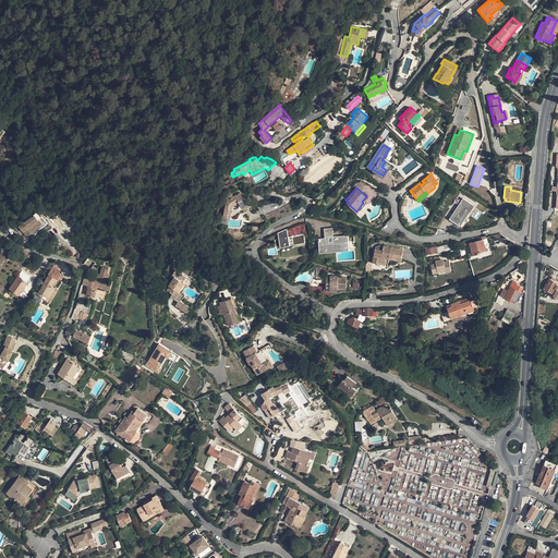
[(244,210),(250,207),(243,198),(240,193),(228,201),(227,202),(226,202),(226,203),(223,216),(230,217),(233,218),(234,217),(235,217),(240,214),(244,210)]
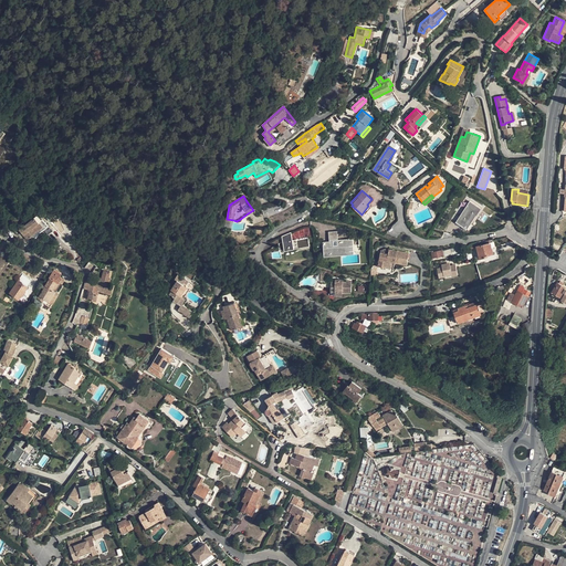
[(456,222),(467,229),(475,216),(477,217),(482,209),(470,201),(456,222)]
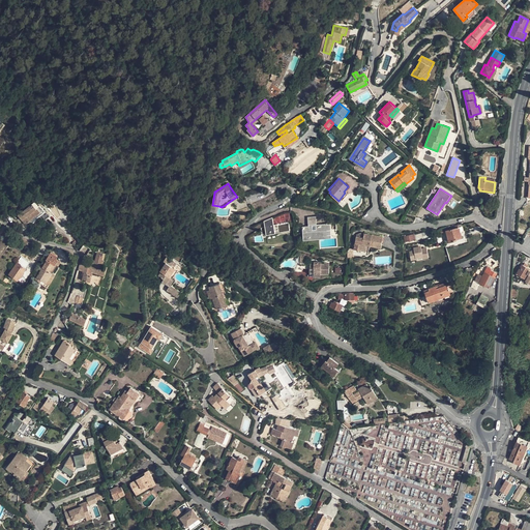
[(348,195),(345,193),(339,201),(341,203),(348,195)]
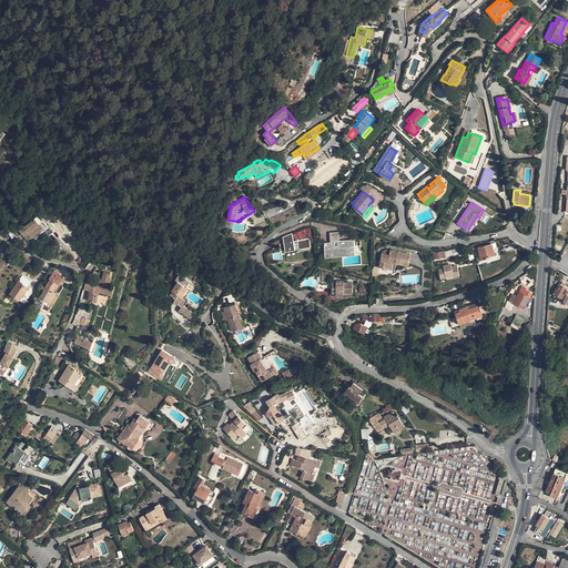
[(34,217),(19,231),(23,235),(26,233),(30,237),(42,227),(43,230),(48,225),(49,225),(38,213),(33,216),(34,217)]
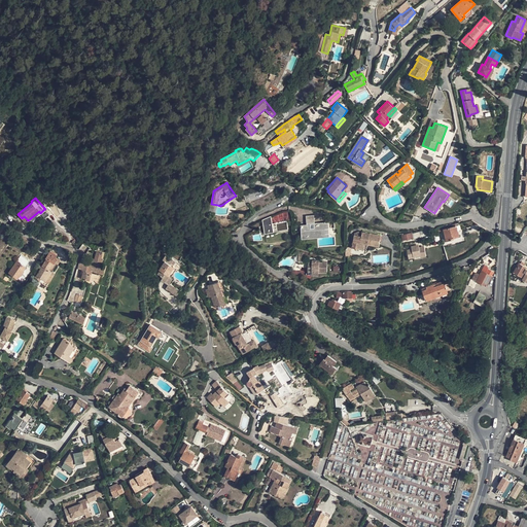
[(315,236),(315,235),(327,234),(326,223),(315,224),(314,215),(306,216),(307,225),(302,225),(302,236),(308,236),(308,237),(315,236)]
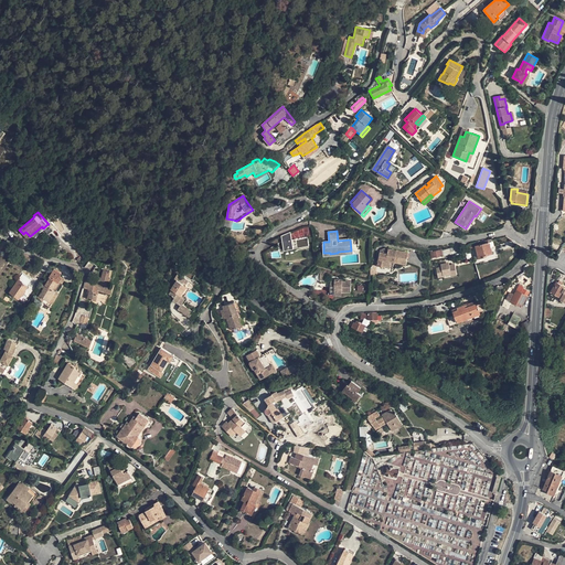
[(309,246),(307,237),(291,241),(283,242),(278,244),(278,246),(283,245),(284,249),(284,251),(309,246)]
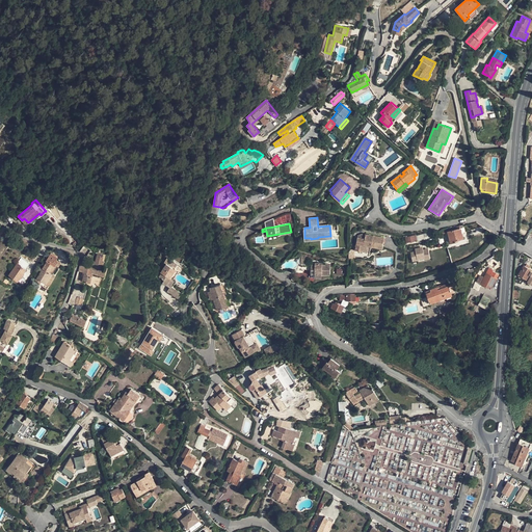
[(460,229),(448,232),(451,243),(456,241),(456,240),(458,240),(463,238),(460,229)]
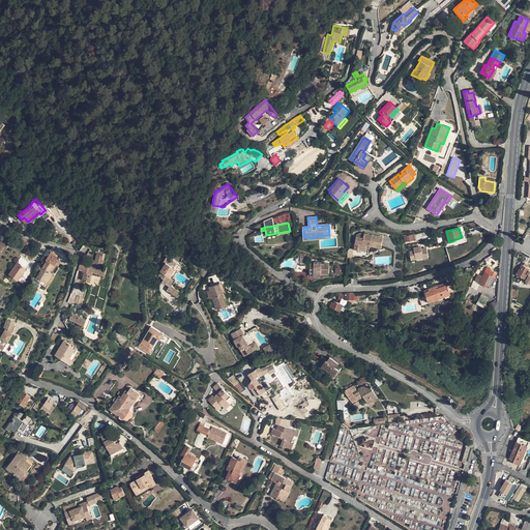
[(356,237),(354,249),(369,252),(370,245),(381,247),(382,242),(383,237),(364,234),(363,238),(356,237)]
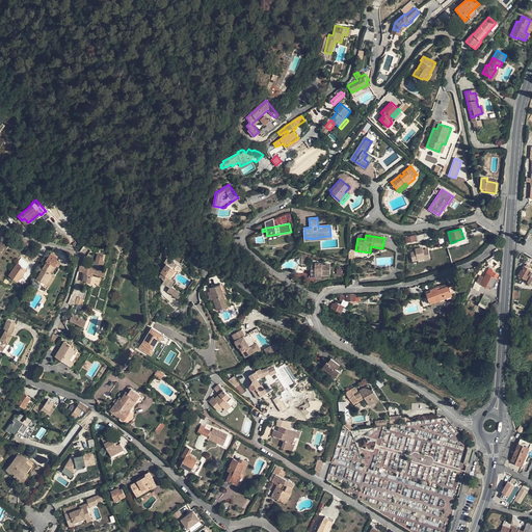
[(430,259),(429,249),(421,250),(420,248),(416,249),(416,251),(411,253),(413,261),(418,260),(418,259),(425,258),(425,260),(430,259)]
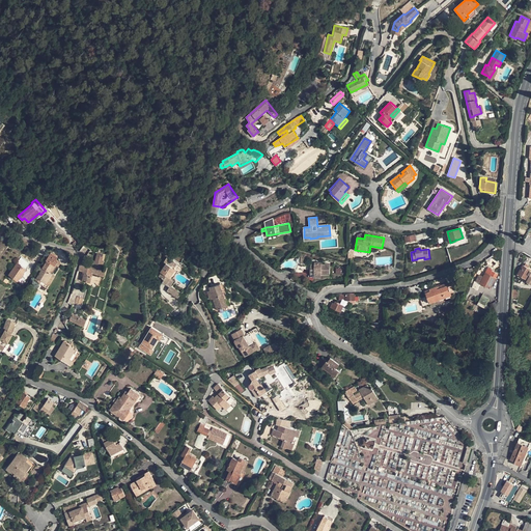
[(42,271),(35,280),(39,282),(38,283),(47,288),(55,275),(52,274),(57,266),(55,264),(57,259),(56,258),(57,256),(51,252),(47,259),(48,260),(43,268),(43,269),(42,271)]
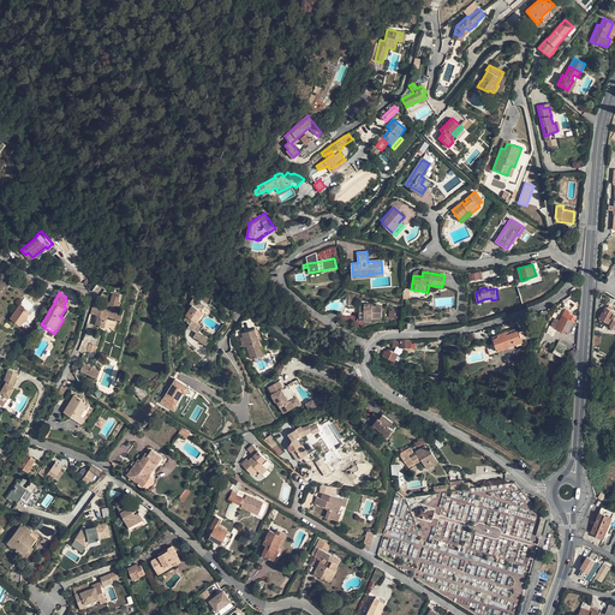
[(102,306),(94,304),(91,314),(97,315),(95,324),(105,327),(107,318),(120,321),(124,309),(119,308),(120,303),(118,302),(119,296),(113,293),(111,302),(108,302),(107,305),(105,304),(105,305),(102,306)]
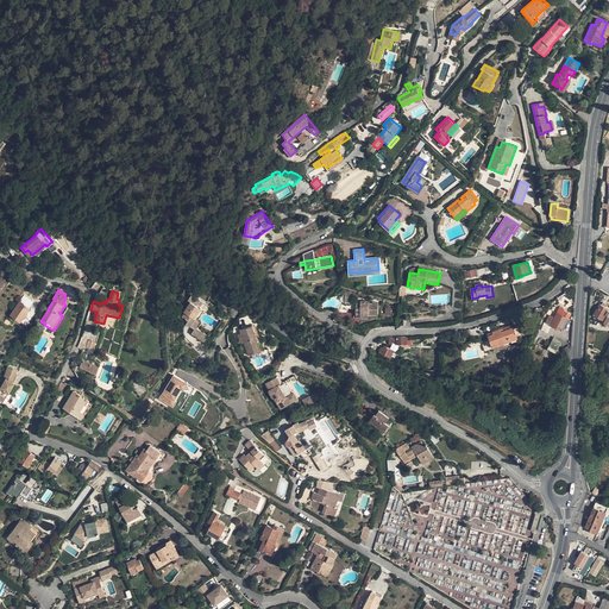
[(184,325),(190,327),(195,319),(194,318),(200,308),(200,307),(196,306),(200,300),(192,294),(188,300),(190,302),(183,312),(184,313),(182,318),(188,321),(184,325)]
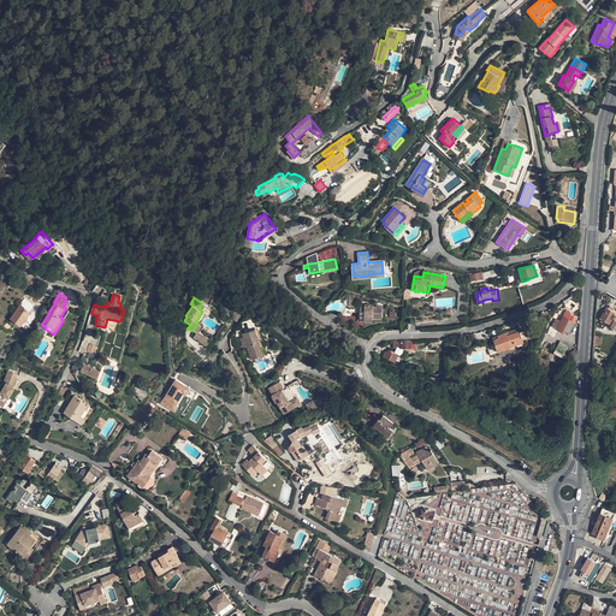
[(29,312),(19,304),(10,319),(21,325),(23,321),(24,321),(28,317),(27,315),(29,312)]
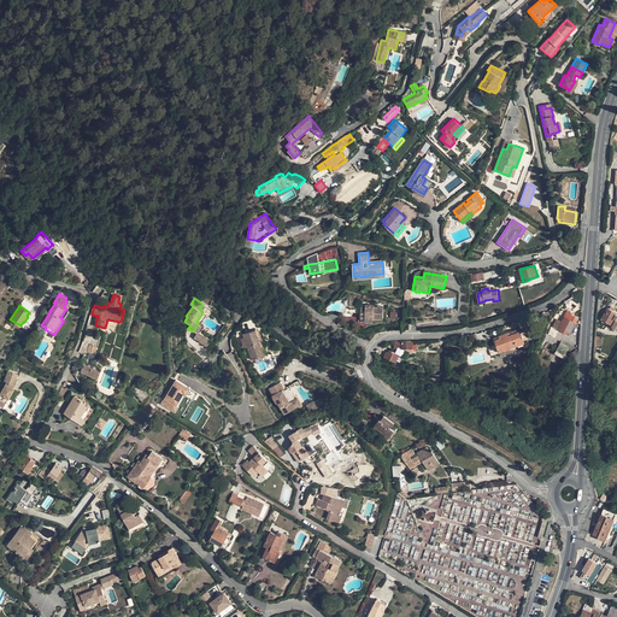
[(365,306),(365,307),(360,307),(360,318),(365,318),(365,322),(374,322),(374,319),(383,319),(383,307),(374,307),(374,306),(365,306)]
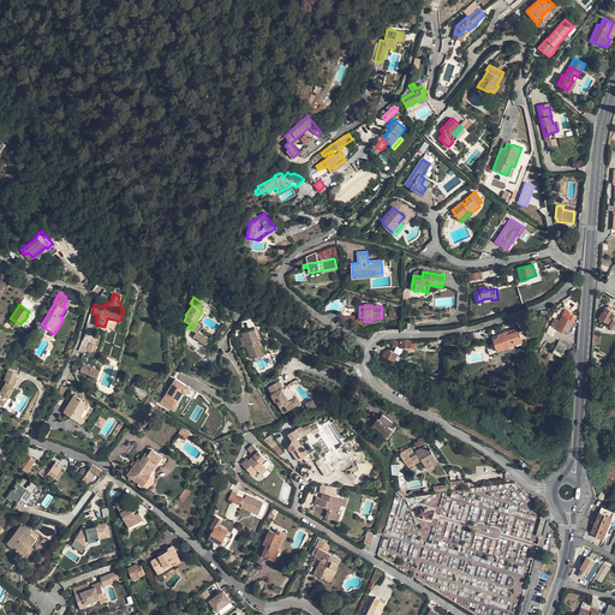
[(614,312),(614,311),(605,306),(599,317),(610,324),(609,326),(614,328),(614,315),(614,312)]
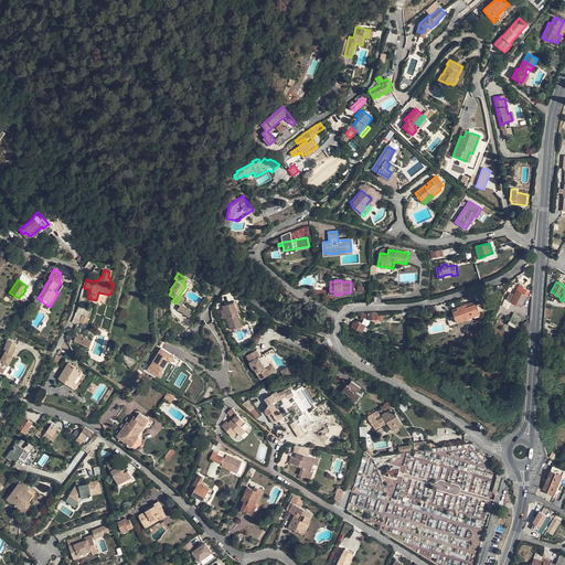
[(530,291),(523,288),(523,287),(520,285),(511,301),(522,307),(528,296),(530,291)]
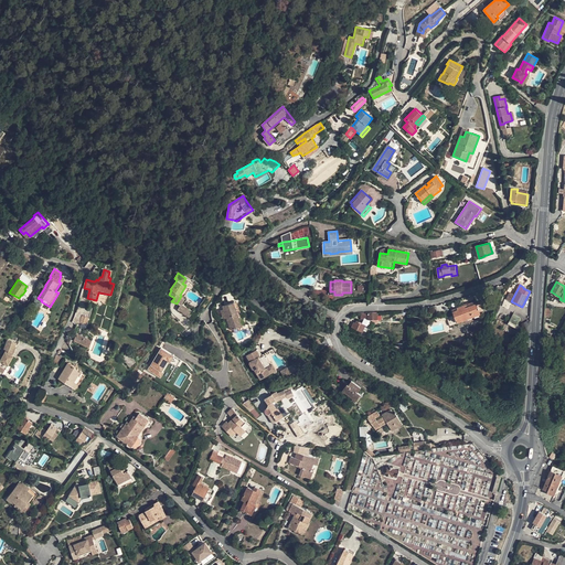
[(511,301),(505,299),(501,306),(508,308),(511,301)]
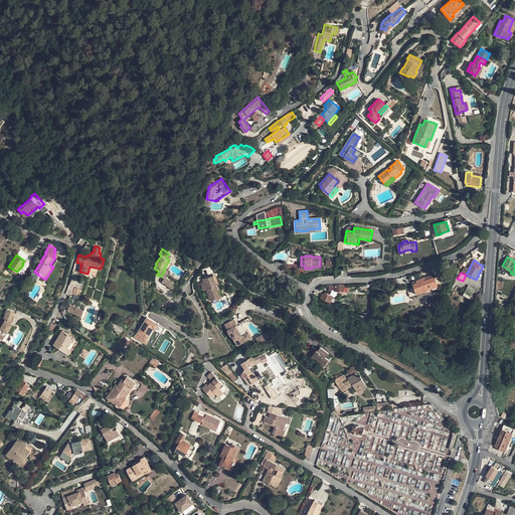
[(213,275),(202,279),(203,282),(206,290),(210,301),(220,297),(213,275)]
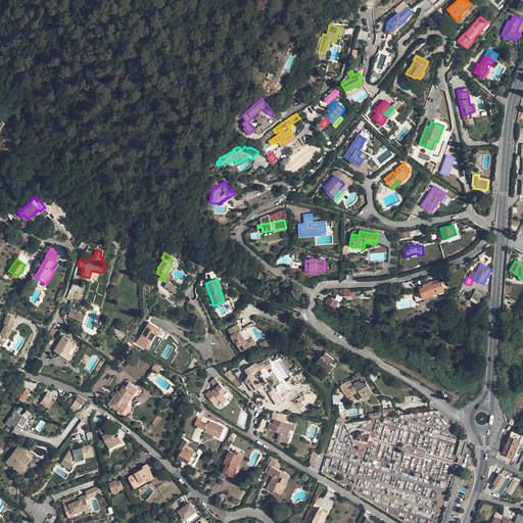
[(440,281),(440,279),(419,286),(421,293),(414,296),(416,302),(424,299),(423,298),(444,290),(443,288),(440,281)]
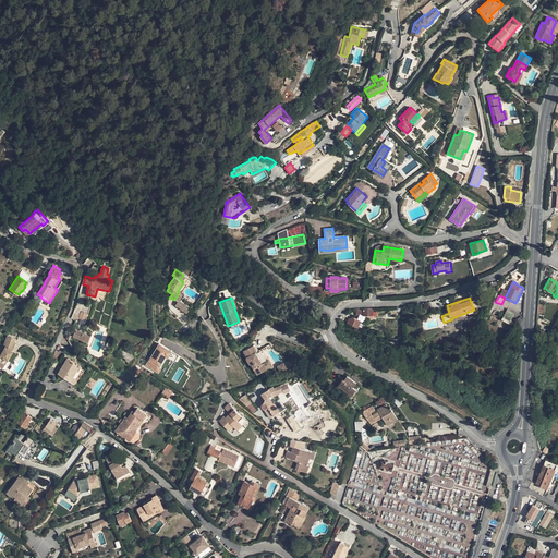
[(179,301),(176,305),(186,313),(191,307),(179,301)]
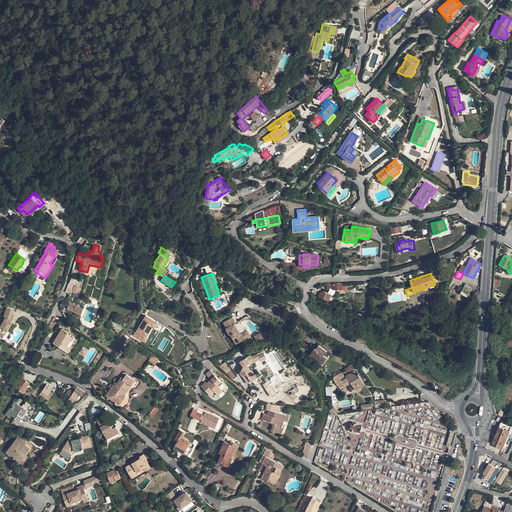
[(342,290),(342,284),(339,284),(337,284),(333,284),(333,290),(330,289),(328,293),(323,291),(322,292),(321,292),(319,296),(328,301),(329,299),(332,301),(334,296),(333,295),(335,291),(335,289),(342,290)]
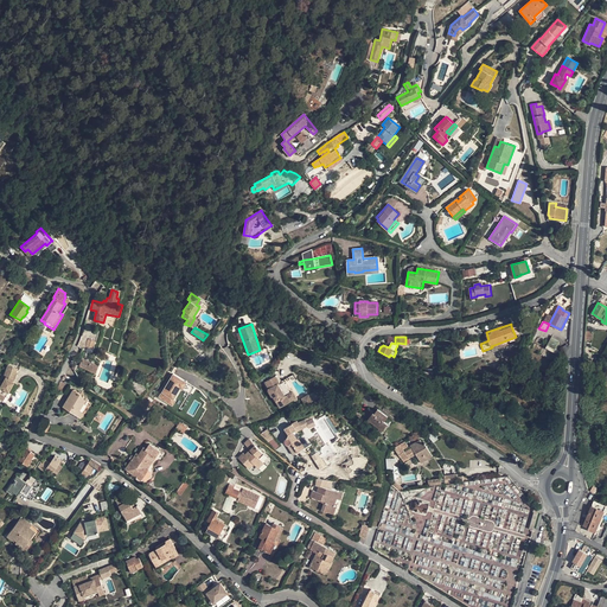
[(191,345),(185,352),(193,359),(199,352),(191,345)]
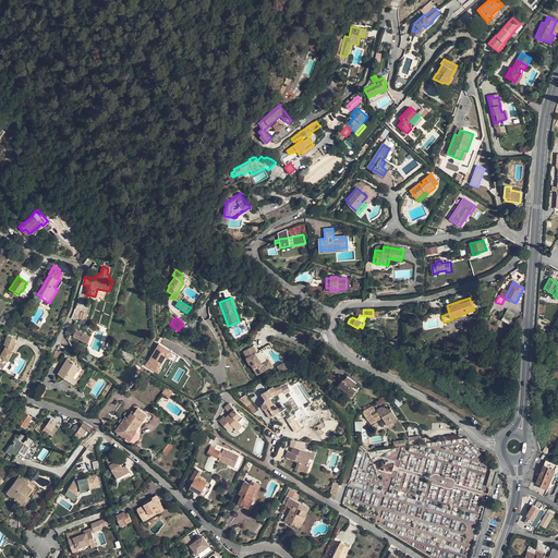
[(91,336),(75,329),(73,336),(77,338),(82,340),(88,341),(91,336)]
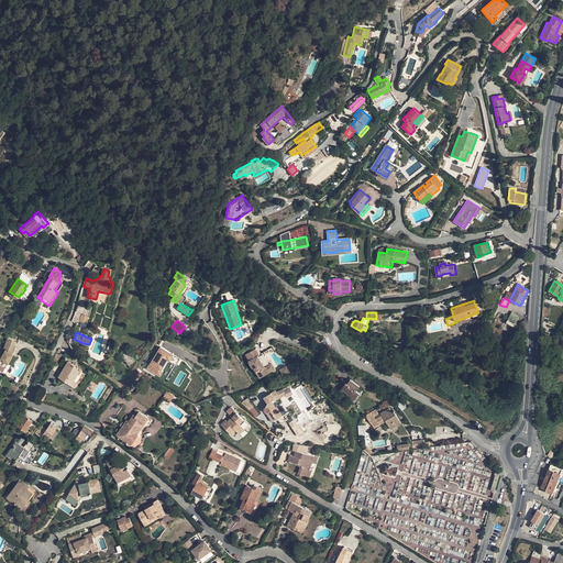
[(6,350),(0,361),(0,370),(4,372),(13,354),(11,353),(12,351),(15,341),(7,339),(4,349),(7,349),(6,350)]
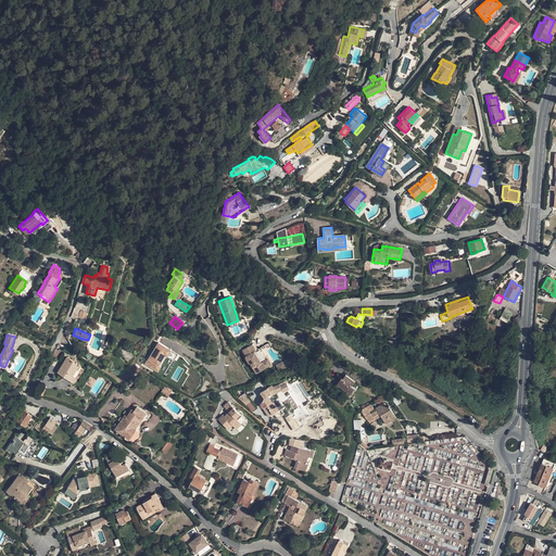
[(159,342),(147,363),(159,370),(167,354),(174,357),(177,353),(159,342)]
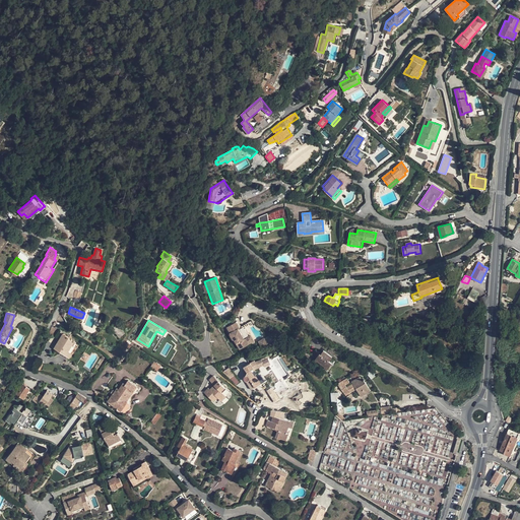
[(238,328),(240,327),(237,322),(226,327),(231,333),(230,333),(236,344),(237,344),(240,349),(254,341),(251,335),(250,336),(245,339),(238,328)]
